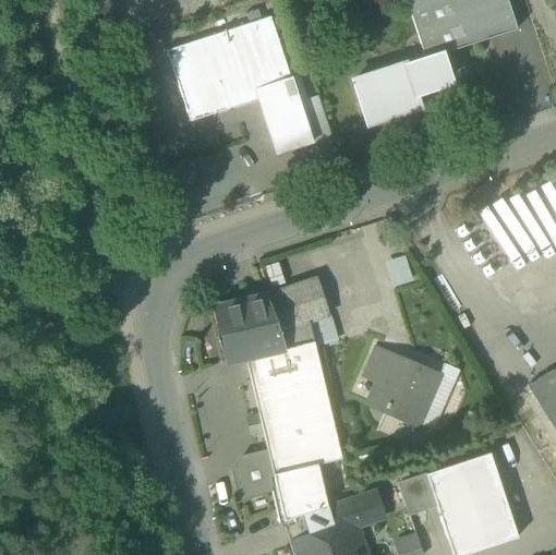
[(518,27),(509,0),(408,0),(427,57),(437,53),(518,27)]
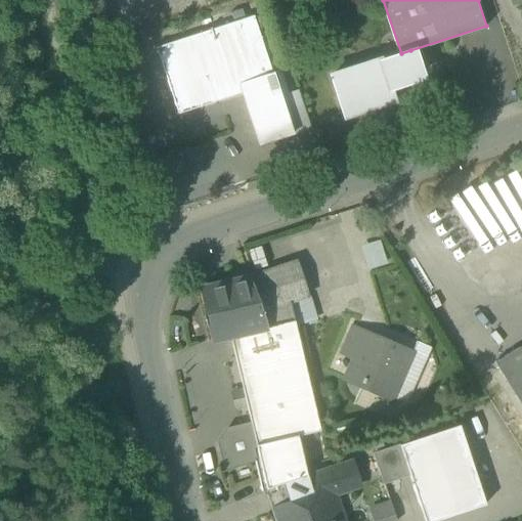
[(176,104),(243,83),(243,82),(273,72),(255,14),(158,46),(176,104)]
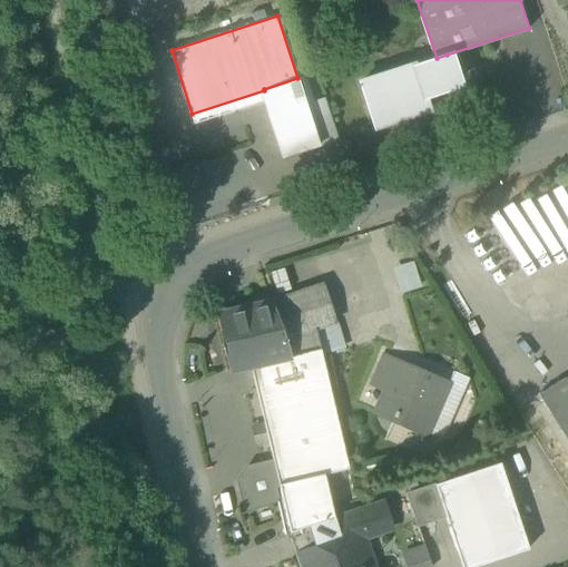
[(457,85),(447,55),(437,58),(417,65),(415,62),(362,80),(376,125),(430,107),(426,95),(457,85)]
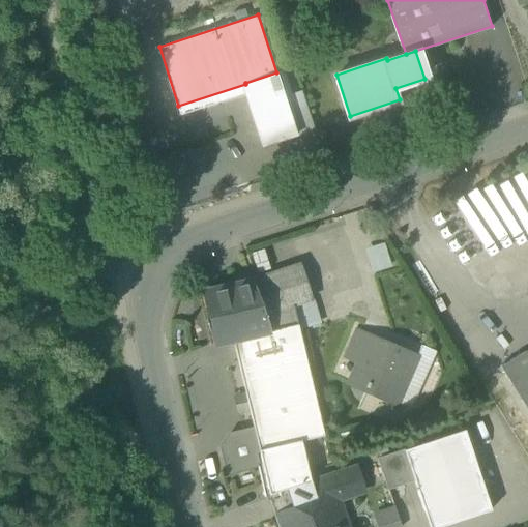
[(276,72),(296,134),(315,127),(303,92),(292,95),(284,70),(276,72)]
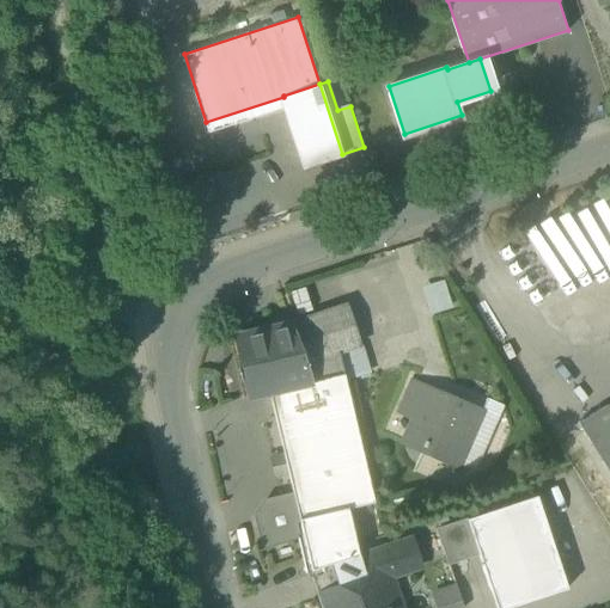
[(342,154),(319,84),(284,96),(284,97),(286,105),(306,166),(342,154)]
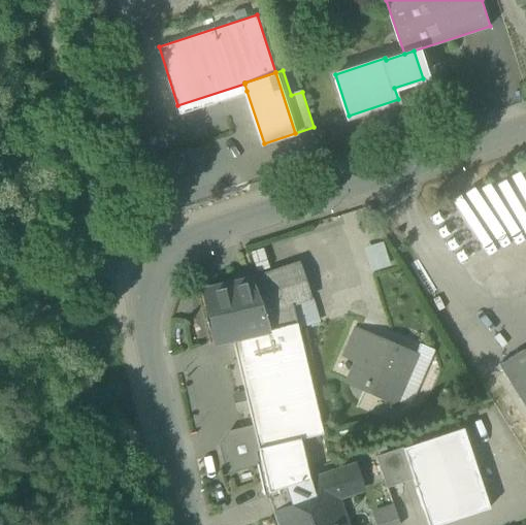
[(181,112),(247,91),(244,84),(177,105),(181,112)]
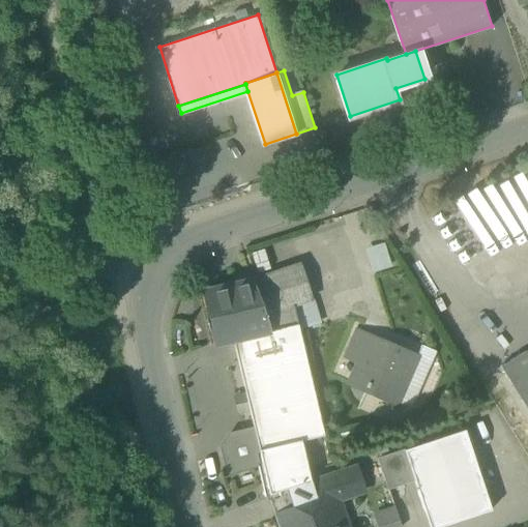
[(386,240),(367,246),(374,271),(394,265),(386,240)]
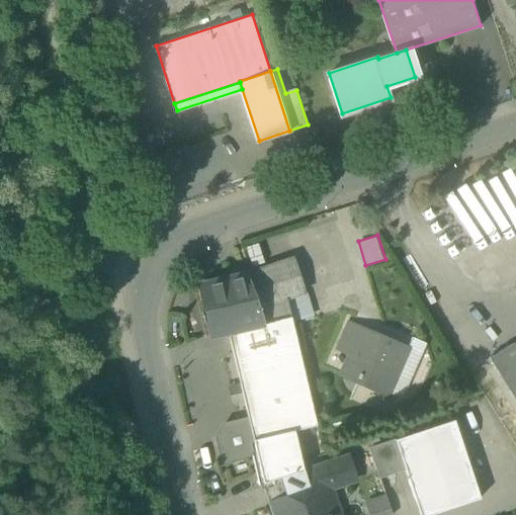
[(249,272),(260,306),(288,296),(289,296),(307,290),(295,256),(249,272)]
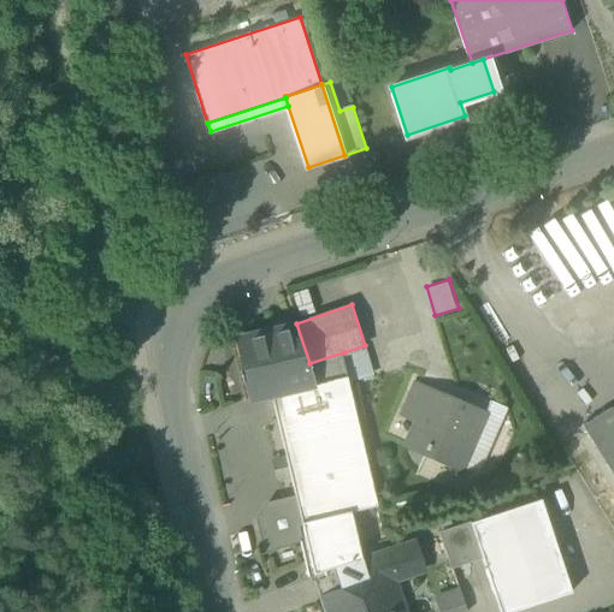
[(242,336),(257,397),(272,392),(348,375),(343,352),(310,363),(296,324),(242,336)]
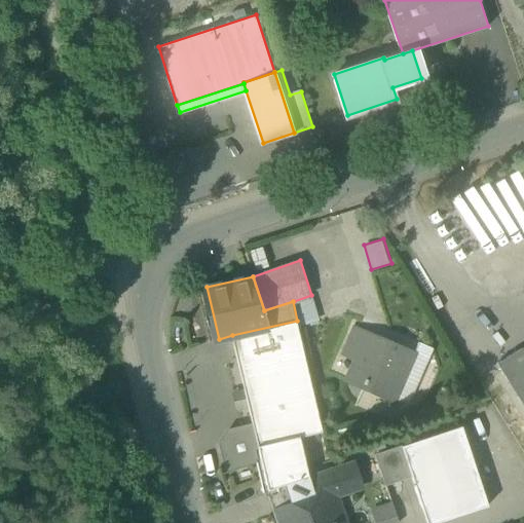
[(311,295),(294,301),(300,326),(320,320),(311,295)]
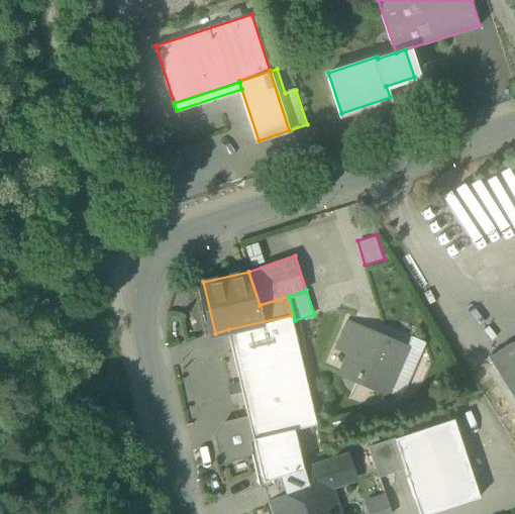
[(228,329),(248,416),(253,437),(295,427),(295,428),(317,423),(292,315),(228,329)]
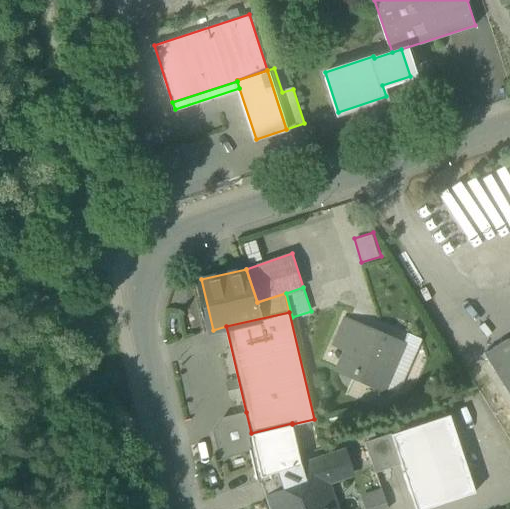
[(338,371),(386,391),(388,386),(406,343),(358,323),(338,371)]
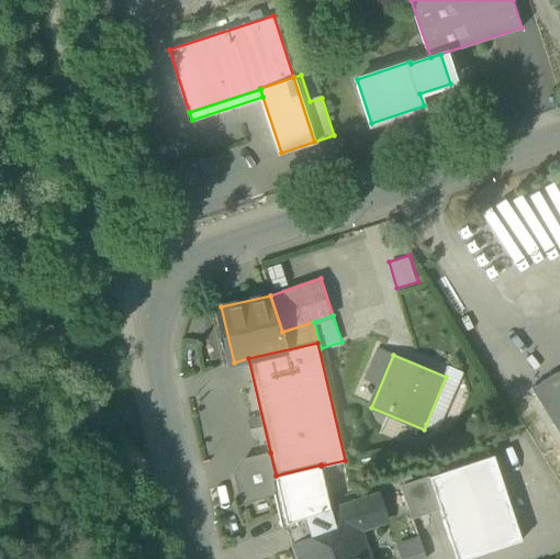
[(450,365),(446,377),(426,424),(439,429),(463,370),(450,365)]
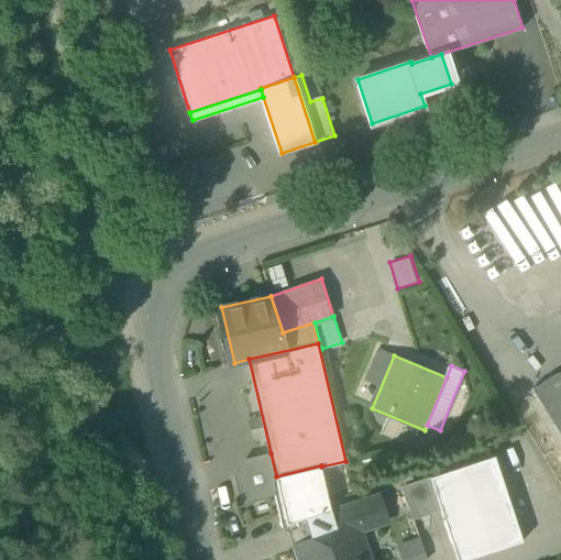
[(560,372),(535,390),(560,431),(560,372)]
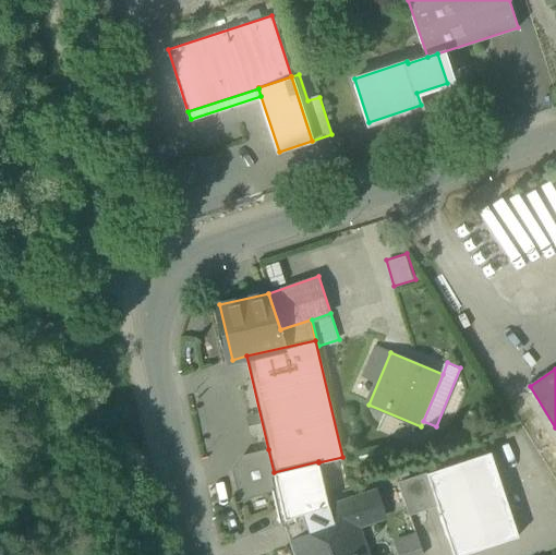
[(276,485),(274,472),(268,449),(243,456),(236,468),(242,496),(276,485)]
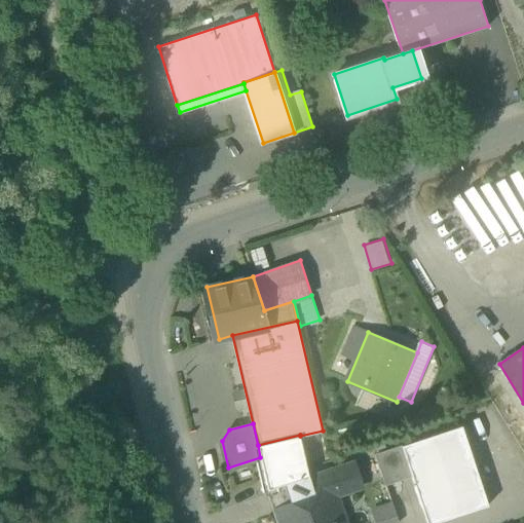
[(415,475),(431,521),(487,501),(462,425),(405,444),(379,453),(386,474),(412,465),(415,475)]
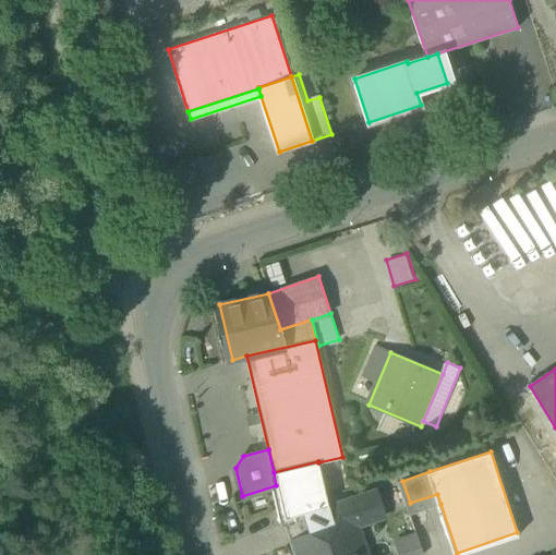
[(276,485),(281,506),(325,492),(318,462),(318,461),(274,472),(276,485)]
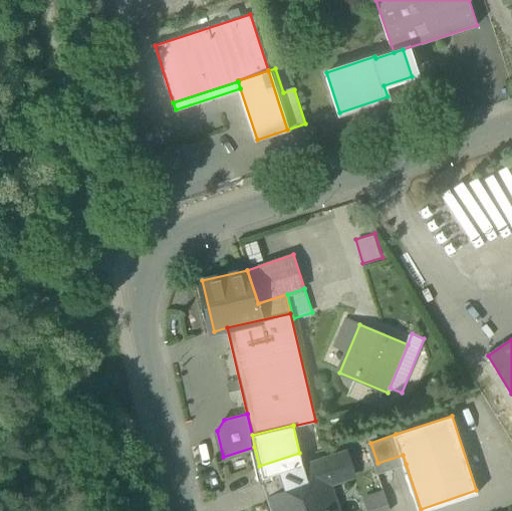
[(346,450),(302,465),(262,478),(273,510),(286,507),(287,510),(331,510),(321,481),(353,471),(346,450)]
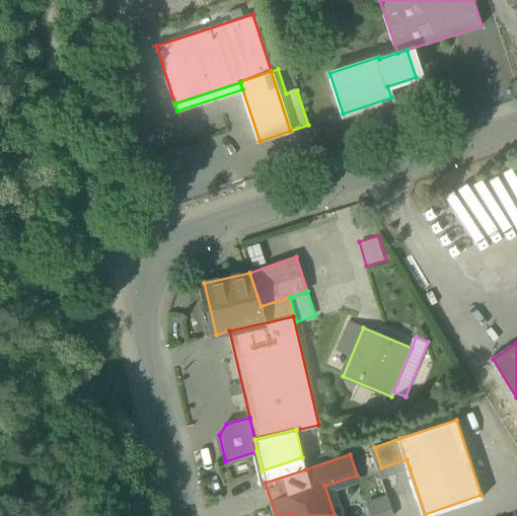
[(262,470),(265,483),(305,469),(302,457),(262,470)]
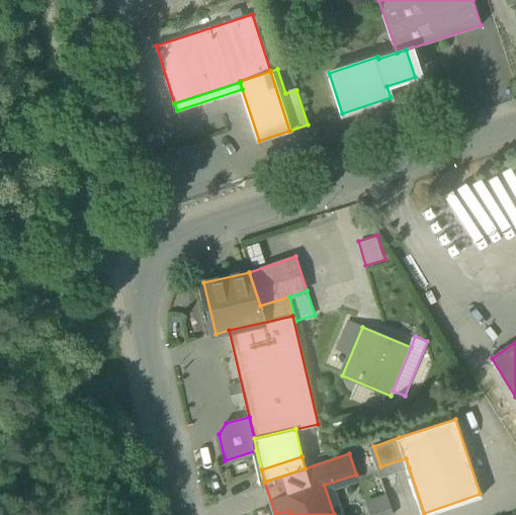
[(383,477),(409,467),(406,458),(380,466),(383,477)]
